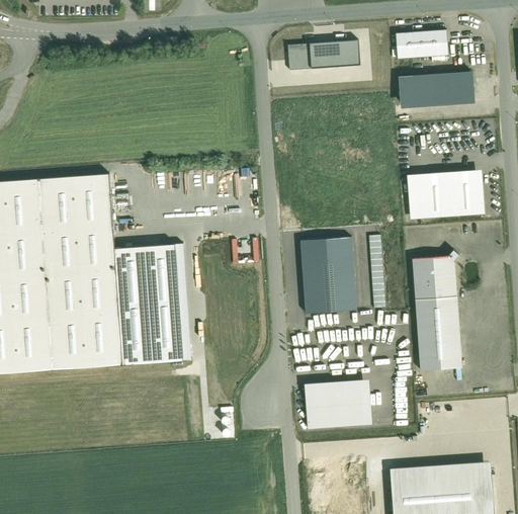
[(161,14),(160,3),(143,3),(143,14),(161,14)]
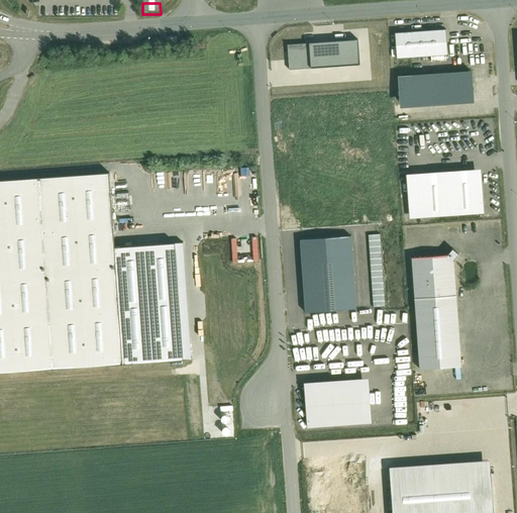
[(445,29),(394,34),(397,62),(447,58),(445,29)]
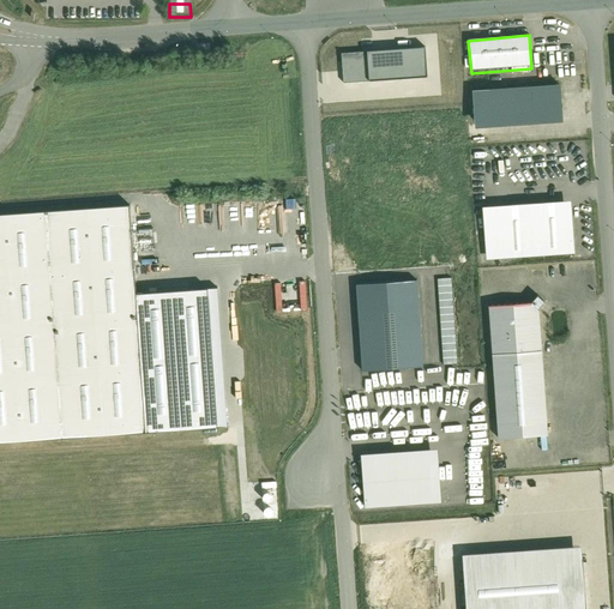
[(343,88),(427,80),(425,47),(366,52),(366,53),(341,55),(343,88)]
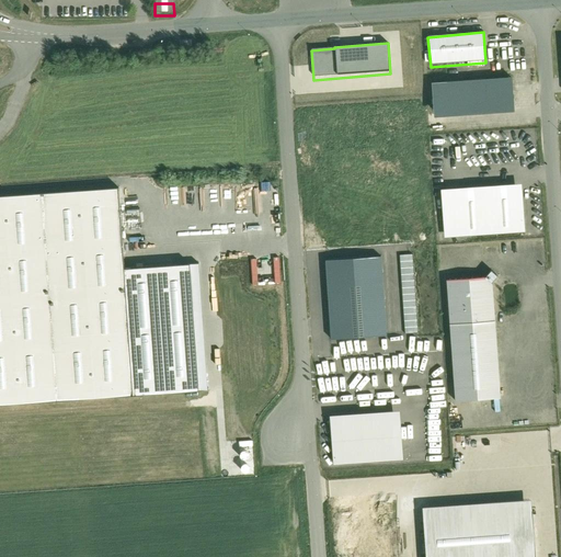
[(513,110),(511,78),(431,82),(433,115),(513,110)]
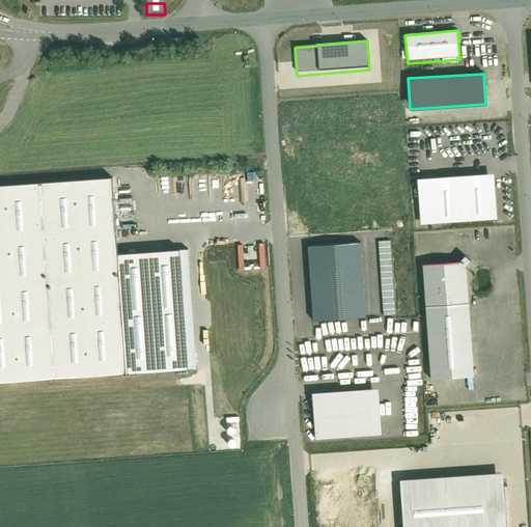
[(493,174),(417,179),(420,226),(497,220),(493,174)]
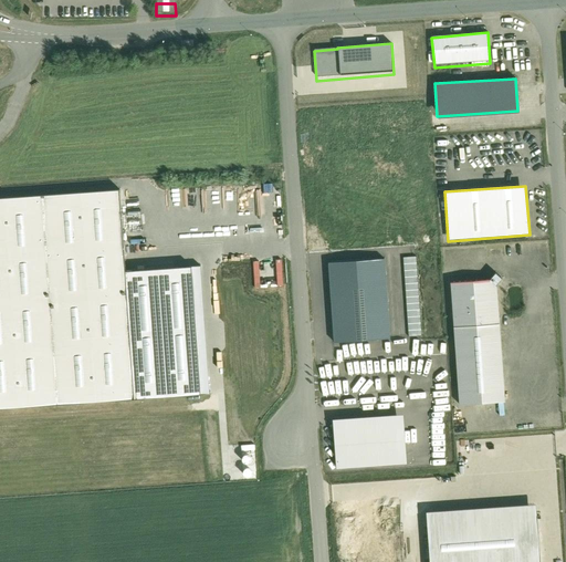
[(117,190),(0,198),(0,408),(133,398),(123,271),(117,190)]
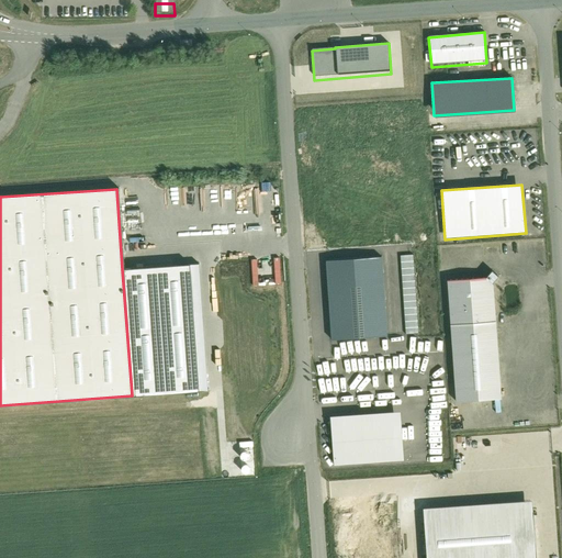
[(388,341),(382,261),(326,265),(332,344),(388,341)]
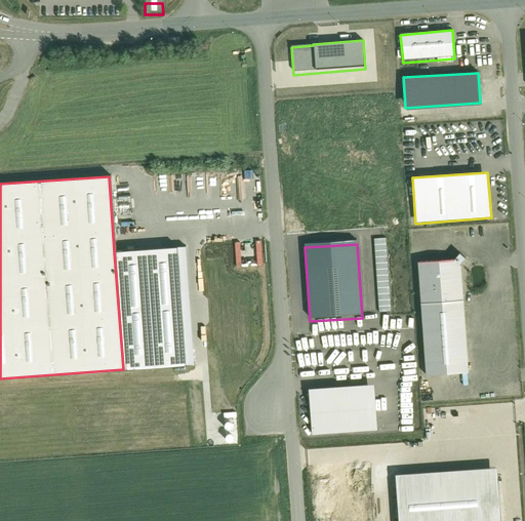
[(114,251),(123,369),(186,365),(176,247),(114,251)]
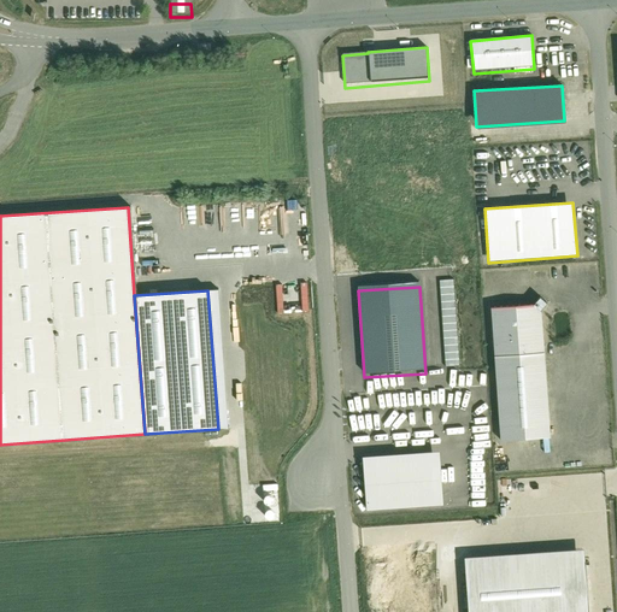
[(534,305),(491,307),(500,441),(548,439),(540,310),(546,302),(539,298),(534,305)]
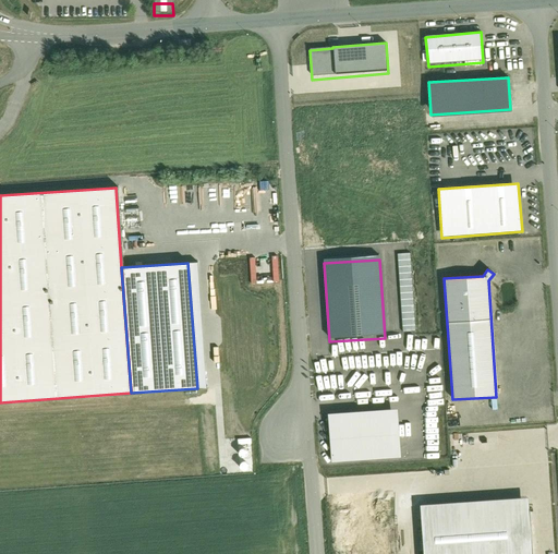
[(396,409),(327,414),(331,464),(400,459),(396,409)]
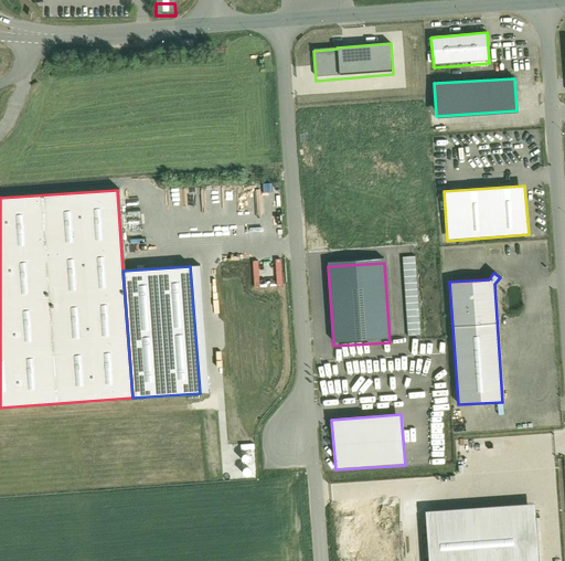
[(539,560),(534,504),(425,512),(428,560),(539,560)]
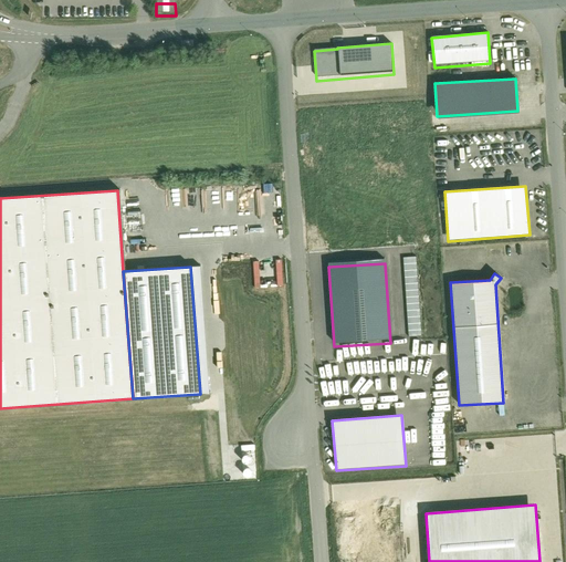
All buildings are outlined.
